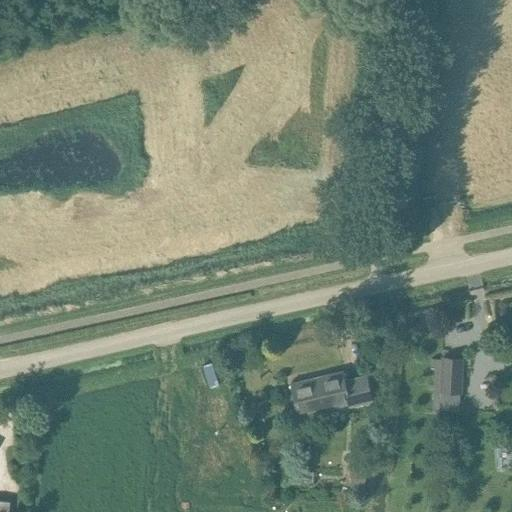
[(425,207),(437,204),(435,195),(423,197),(425,207)]
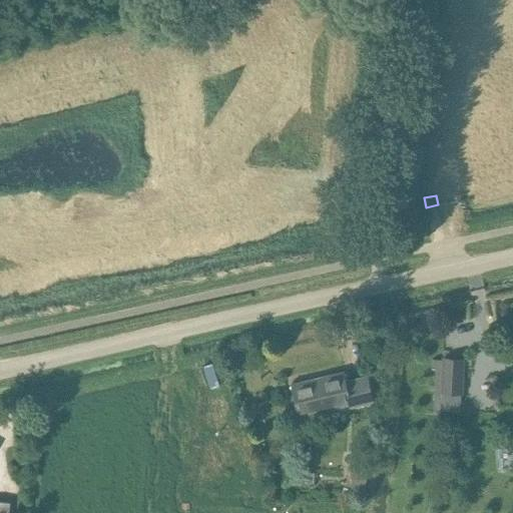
[(443,359),(442,392),(461,392),(463,360),(443,359)]
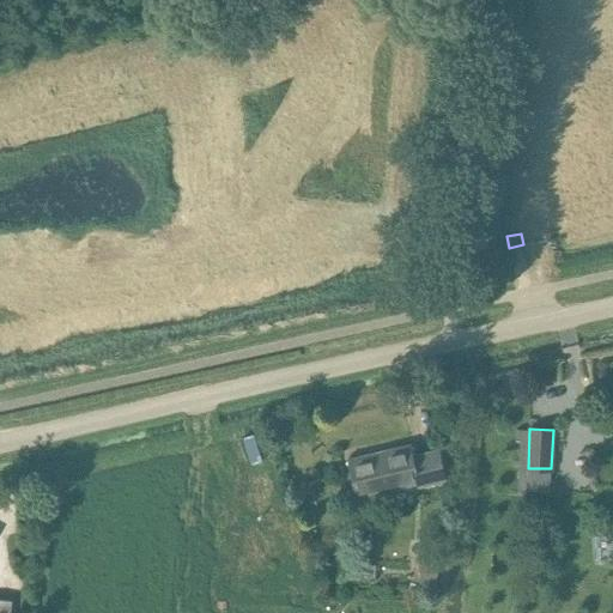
[(412,456),(410,445),(349,460),(358,497),(417,483),(418,487),(447,481),(439,450),(412,456)]
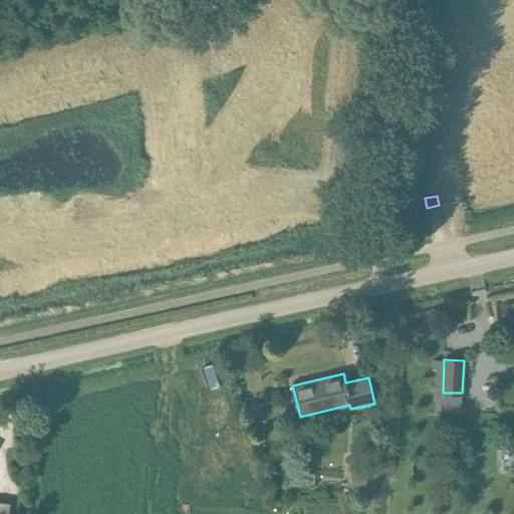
[(462,395),(443,394),(442,412),(461,413),(462,395)]
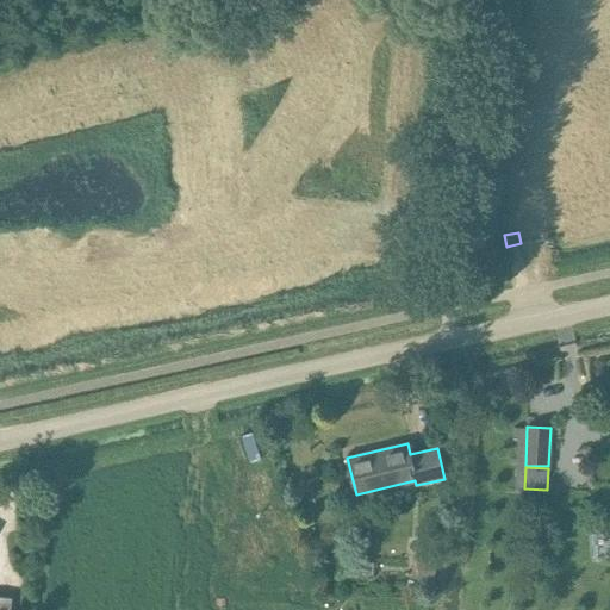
[(591,564),(605,564),(604,535),(589,535),(591,564)]
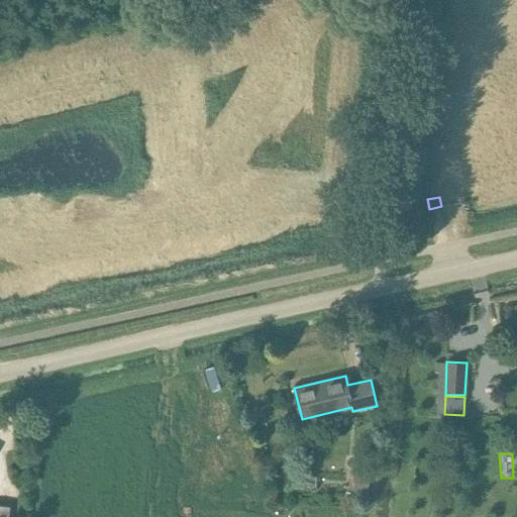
[(276,487),(267,489),(270,500),(278,498),(276,487)]
